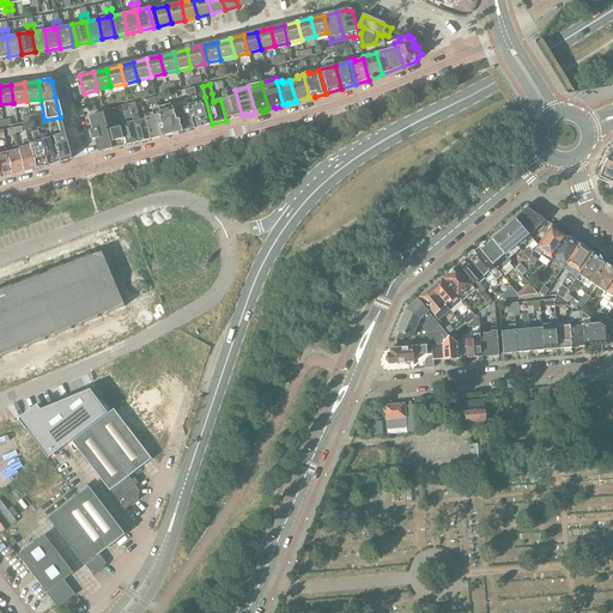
[(242,115),(235,90),(222,93),(228,119),(232,116),(235,117),(235,119),(240,117),(241,115),(242,115)]
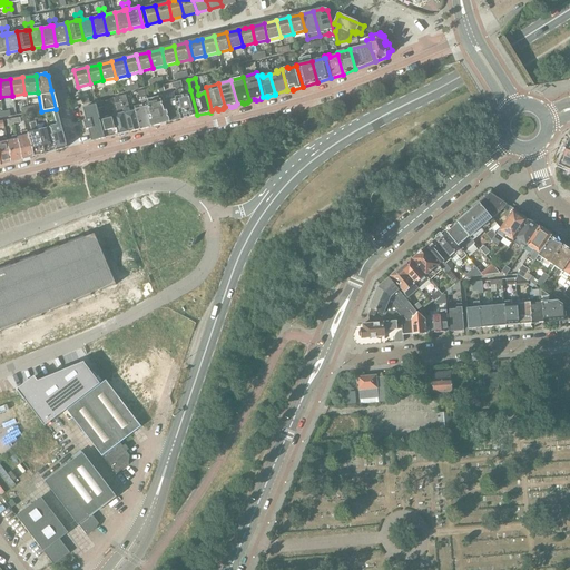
[(184,92),(183,90),(183,87),(176,89),(178,97),(176,98),(182,119),(197,115),(190,90),(184,92)]
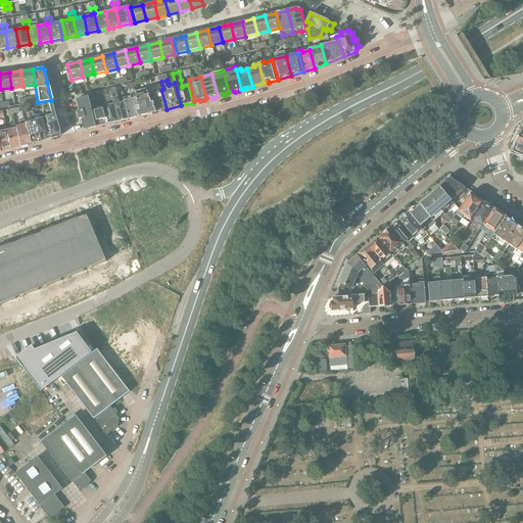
[(167,109),(161,90),(159,85),(147,88),(151,103),(153,102),(155,112),(167,109)]
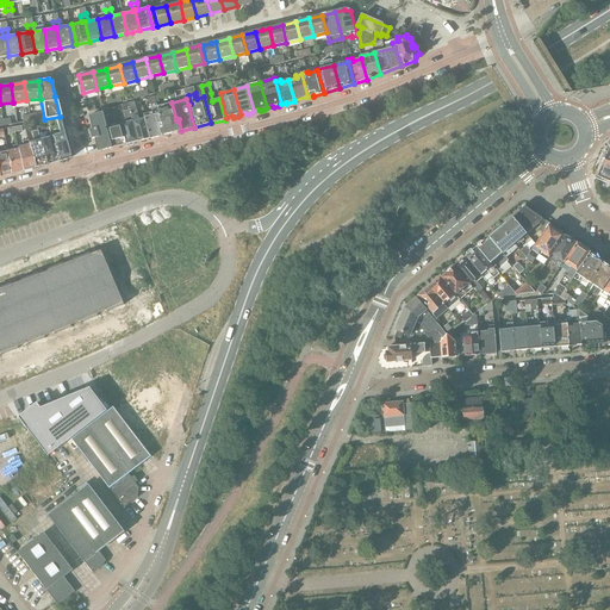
[(138,142),(150,138),(144,118),(139,120),(135,101),(129,104),(138,142)]
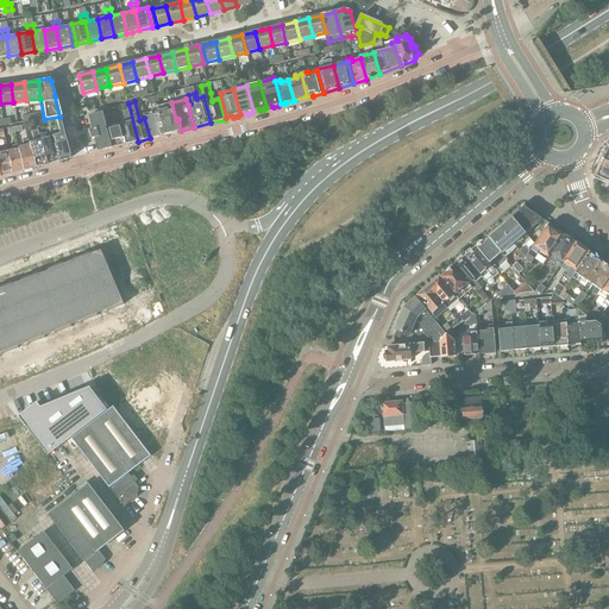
[(171,102),(157,106),(161,124),(158,124),(162,136),(181,131),(179,119),(176,120),(171,102)]
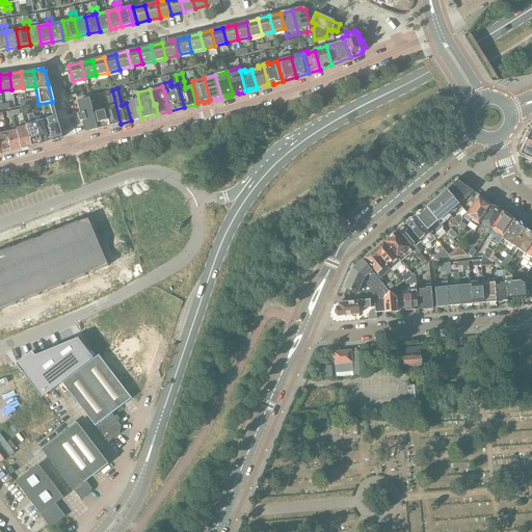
[(110,126),(121,124),(112,90),(106,91),(110,107),(106,108),(110,126)]
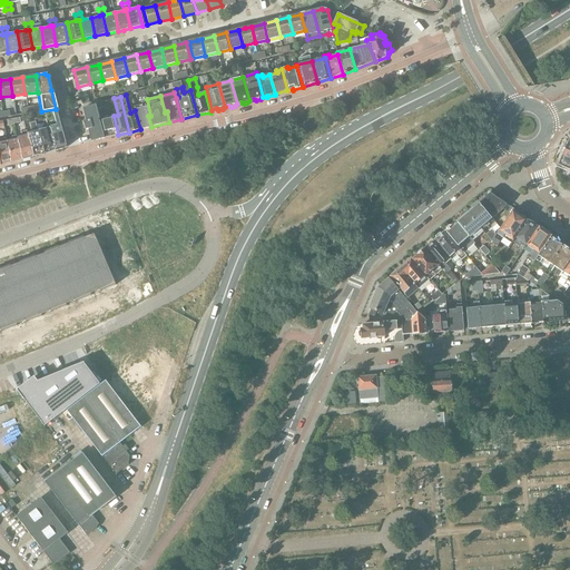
[(140,130),(151,127),(148,116),(150,116),(147,99),(133,102),(135,110),(140,129),(140,130)]
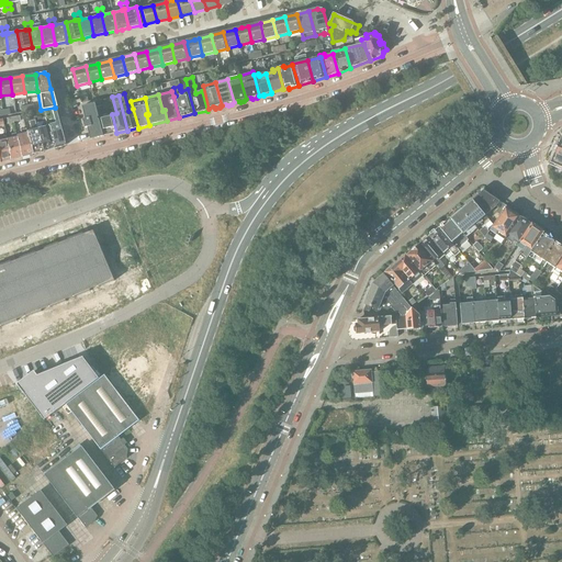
[(104,136),(116,133),(112,114),(104,115),(101,100),(94,101),(94,103),(96,103),(104,136)]
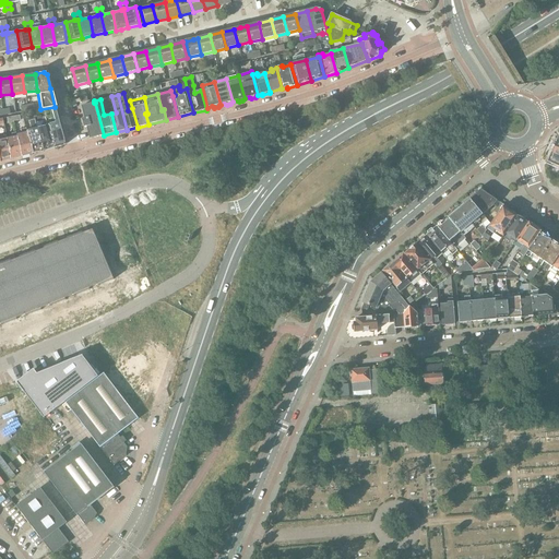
[(104,135),(94,103),(82,106),(85,118),(83,119),(85,128),(87,127),(88,134),(90,134),(92,133),(94,134),(95,138),(104,135)]
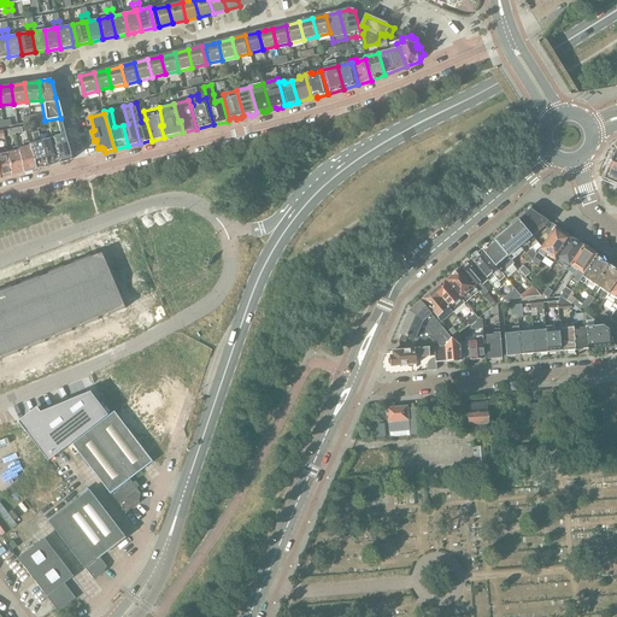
[(50,134),(51,139),(57,164),(66,162),(72,160),(62,119),(56,122),(59,131),(50,134)]
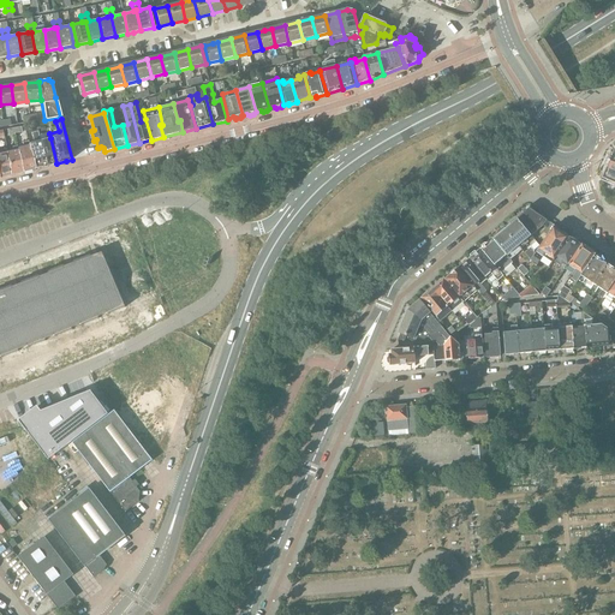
[(46,167),(35,124),(31,125),(33,132),(31,133),(34,143),(28,144),(34,169),(46,167)]
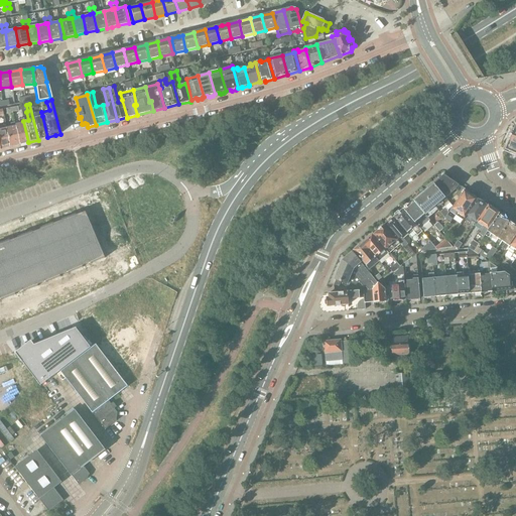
[(33,104),(29,104),(38,140),(47,137),(42,116),(37,117),(35,109),(34,110),(33,104)]
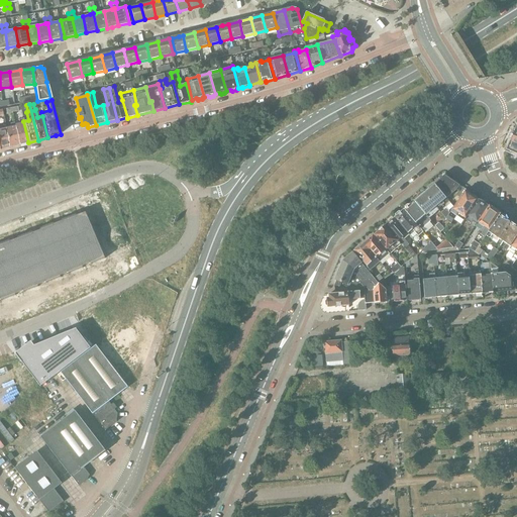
[(18,145),(28,142),(23,121),(23,119),(18,120),(19,124),(14,125),(18,145)]
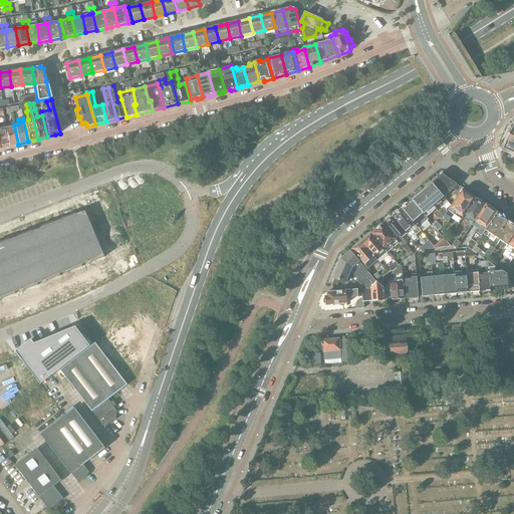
[(18,145),(14,124),(14,123),(9,124),(10,129),(5,130),(8,147),(18,145)]
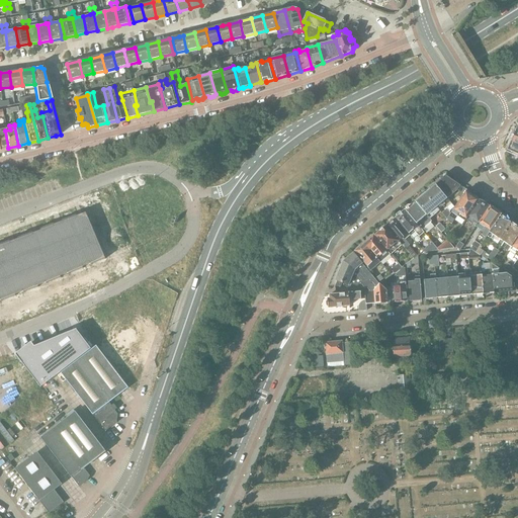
[(508,148),(507,150),(517,154),(517,124),(517,125),(517,126),(514,127),(513,131),(514,134),(511,141),(508,142),(507,145),(508,148)]
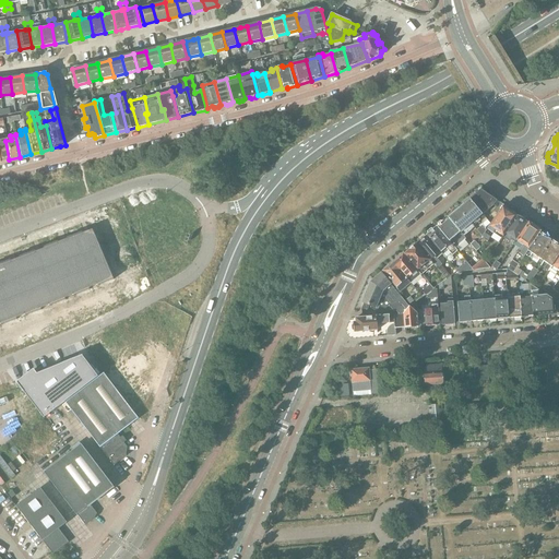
[(483,215),(494,205),(497,201),(484,191),(484,190),(482,189),(479,189),(478,190),(478,192),(475,194),(473,194),(471,197),(471,199),(470,199),(483,215)]
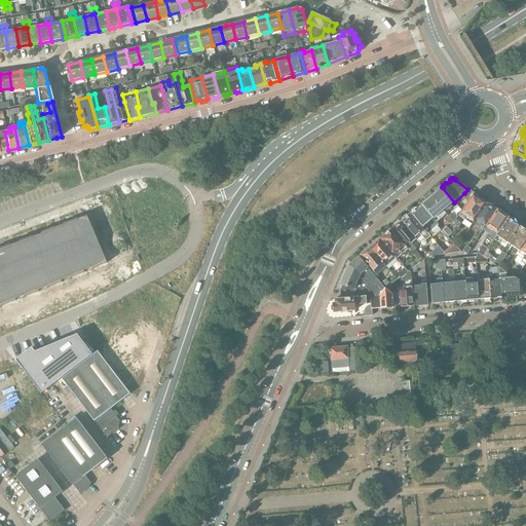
[(448,208),(454,202),(442,187),(441,188),(439,188),(437,190),(437,192),(431,196),(446,214),(450,210),(448,208)]
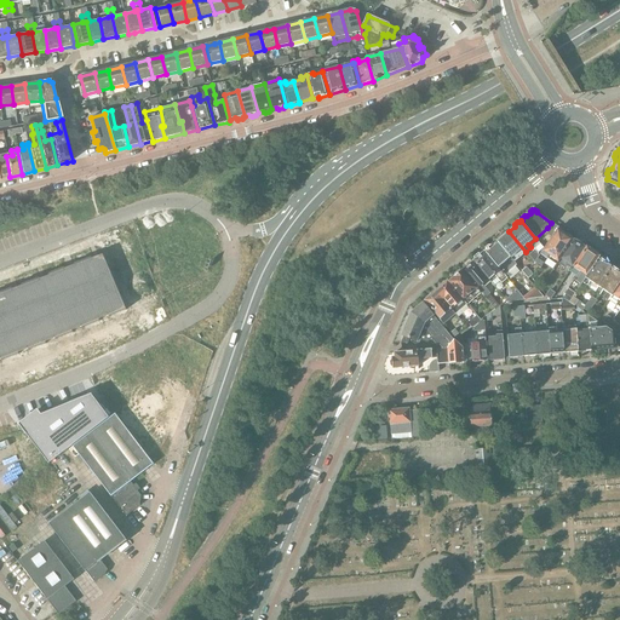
[(546,234),(552,237),(558,228),(554,224),(546,234)]
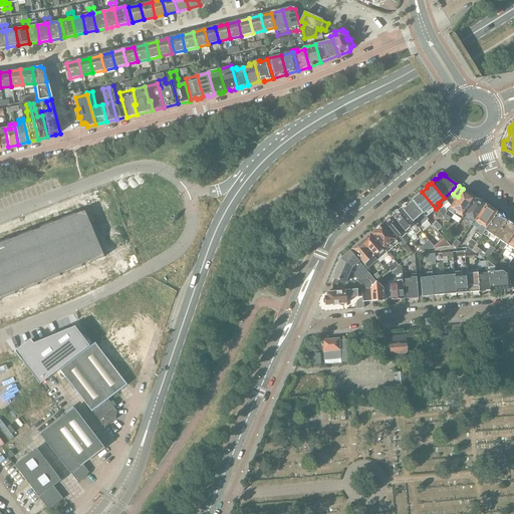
[(461,220),(462,219),(475,199),(474,198),(474,196),(471,194),(469,195),(462,190),(458,197),(448,211),(461,220)]
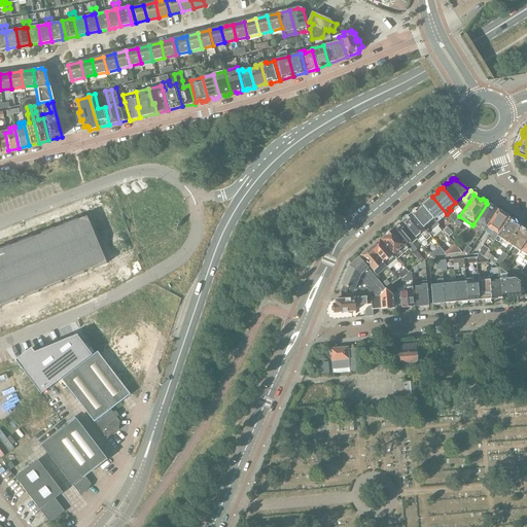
[(422,206),(436,222),(441,219),(447,214),(432,197),(431,198),(429,197),(427,199),(427,201),(422,205),(422,206)]
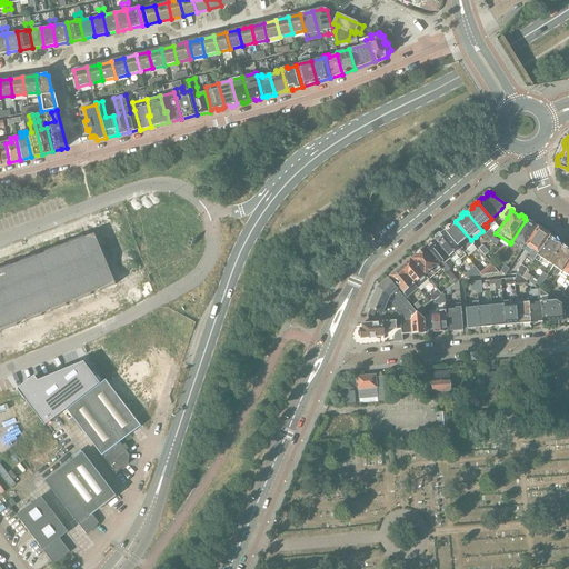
[(526,220),(511,242),(518,247),(519,245),(523,248),(526,246),(537,228),(532,225),(532,222),(529,220),(528,221),(526,220)]
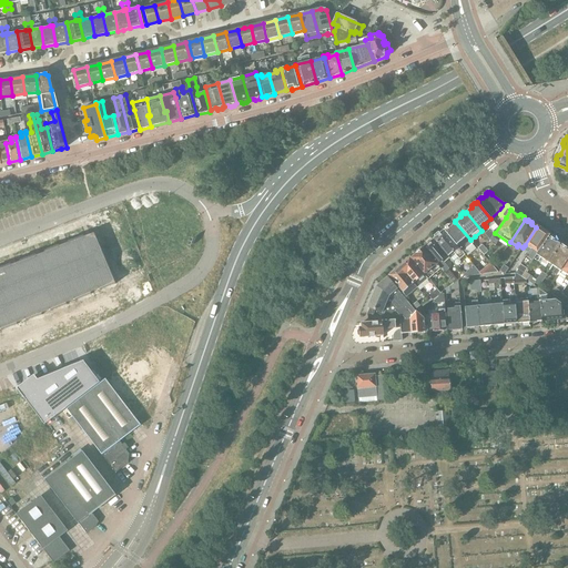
[(472,241),(470,240),(455,222),(450,225),(448,225),(445,227),(445,231),(460,250),(472,241)]
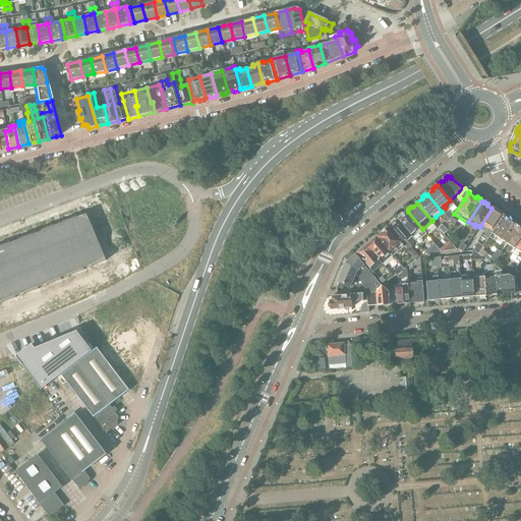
[(475,246),(480,250),(481,249),(489,238),(493,234),(504,217),(505,216),(493,208),(491,209),(481,225),(487,229),(483,236),(482,236),(475,246)]
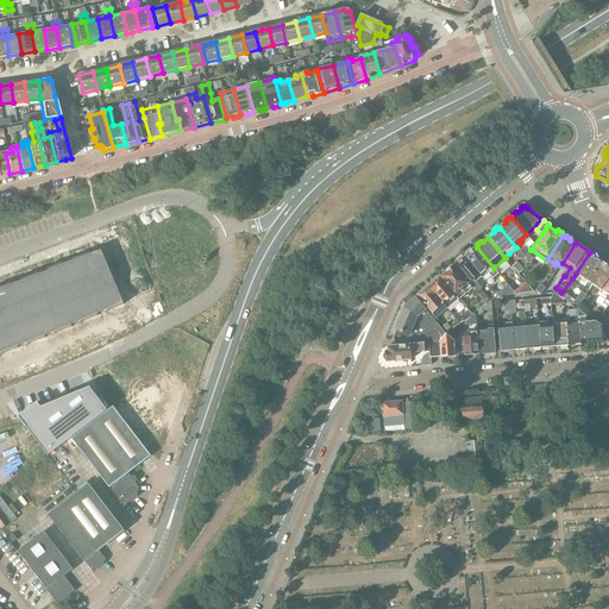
[(526,257),(528,253),(529,251),(525,245),(520,250),(526,257)]
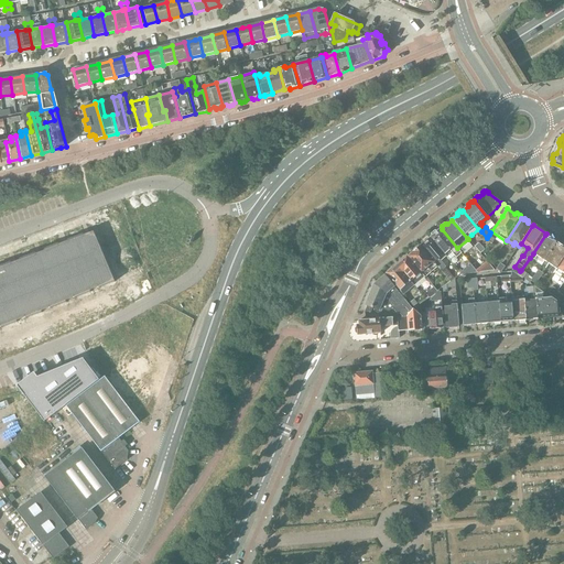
[(453,252),(457,257),(462,253),(457,248),(442,229),(437,231),(435,231),(432,235),(431,237),(431,238),(446,257),(447,258),(453,252)]
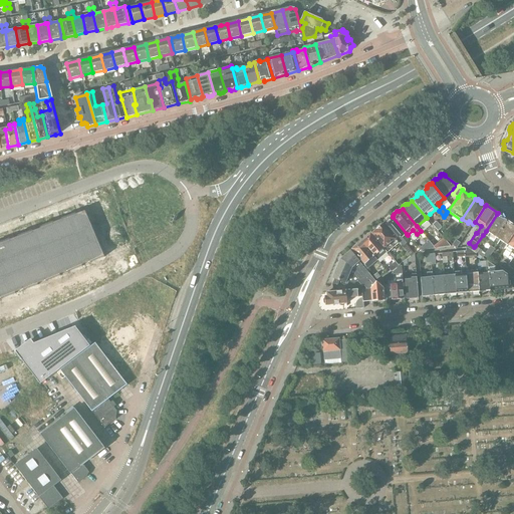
[(62,220),(71,242),(94,233),(85,211),(76,215),(75,214),(61,219),(61,220),(62,220)]
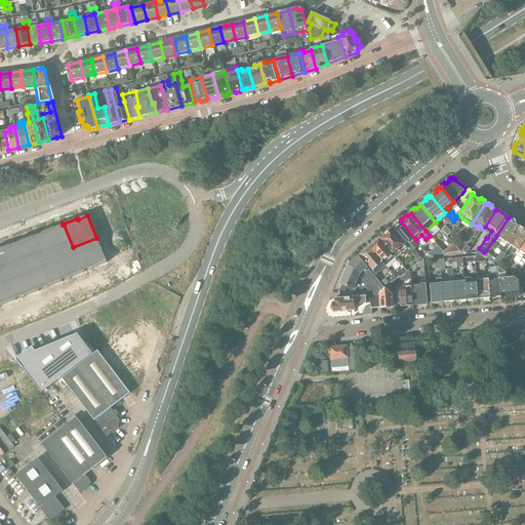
[(496,236),(507,243),(518,226),(514,223),(514,220),(511,218),(509,218),(508,218),(496,236)]
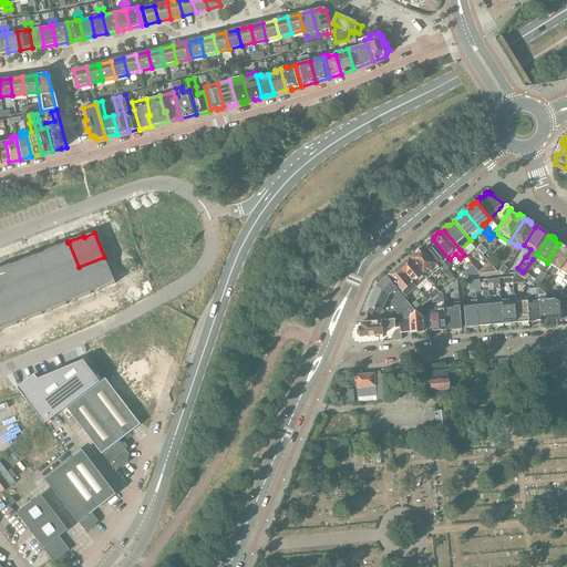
[(423,248),(440,268),(453,284),(457,280),(447,268),(449,268),(444,263),(449,258),(433,239),(432,240),(430,239),(426,243),(426,245),(423,248)]
